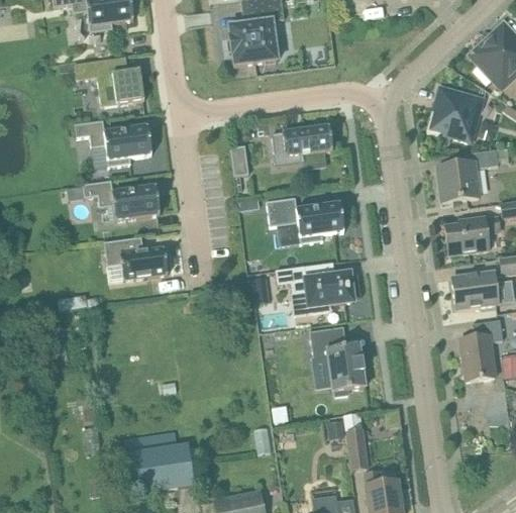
[(53,0),(54,7),(72,4),(73,13),(87,11),(90,32),(113,29),(112,23),(133,20),(130,0),(53,0)]
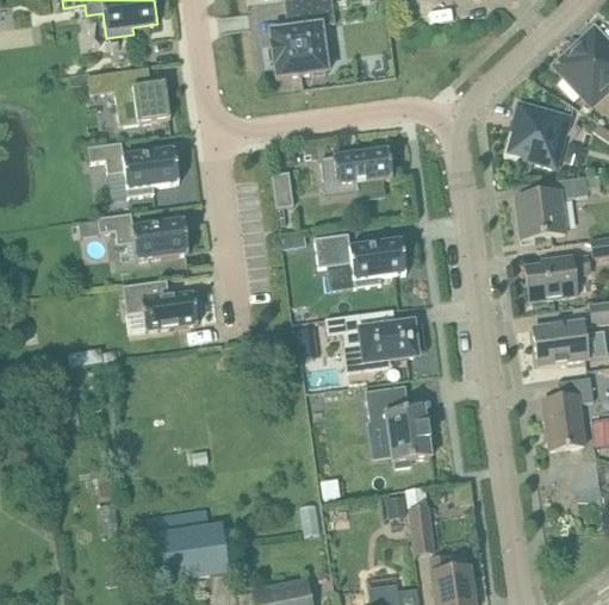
[(274,66),(277,78),(328,70),(322,24),(336,23),(333,0),(284,0),(289,27),(269,30),(272,42),(271,42),(274,66)]
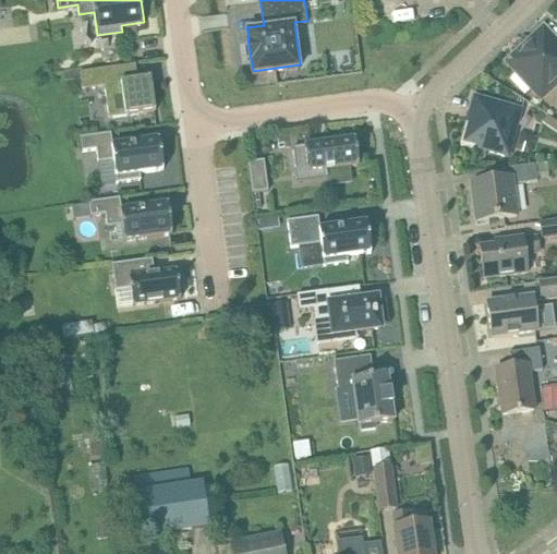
[(542,95),(556,80),(556,37),(544,24),(508,58),(517,69),(511,74),(527,89),(532,84),(542,95)]
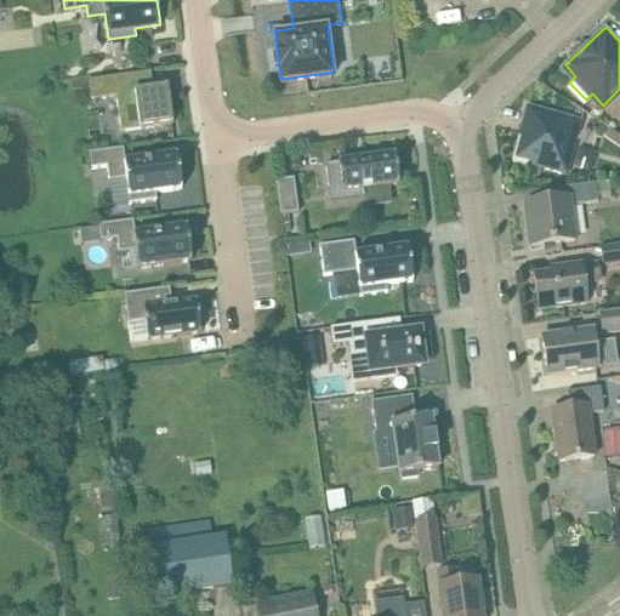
[(92,96),(117,92),(121,127),(174,120),(169,83),(154,85),(152,68),(90,77),(92,96)]
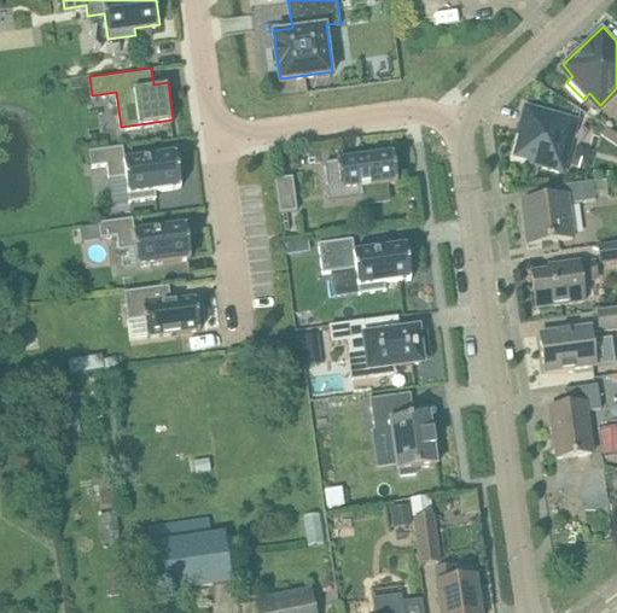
[(564,170),(578,117),(527,101),(521,121),(524,122),(516,152),(543,161),(542,164),(564,170)]
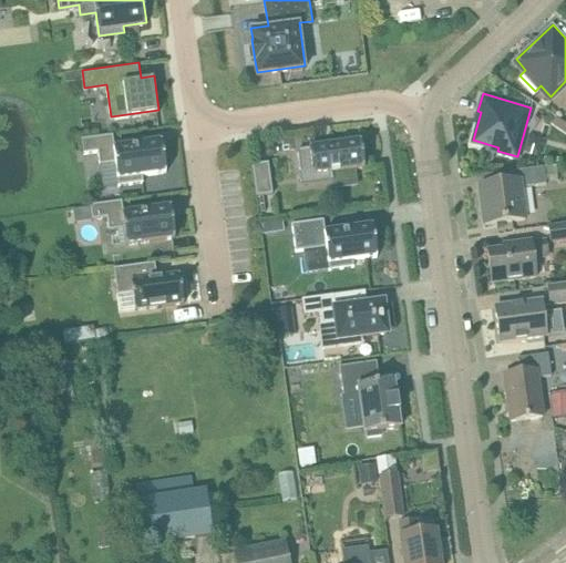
[(565,119),(557,114),(553,122),(565,130),(565,119)]
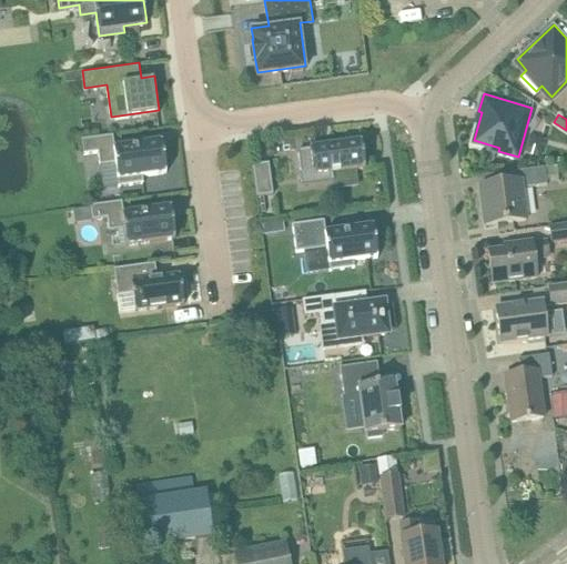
[(82,137),(83,151),(99,149),(100,162),(115,160),(119,183),(144,180),(143,172),(166,170),(162,139),(115,145),(113,132),(82,137)]
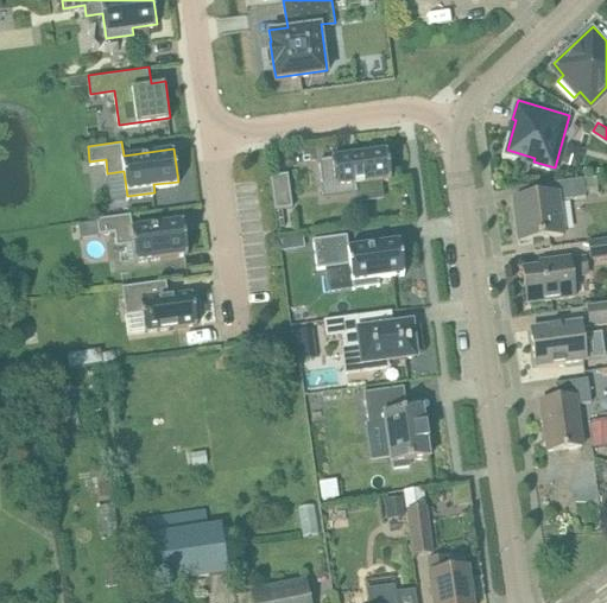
[(332,156),(320,158),(323,182),(322,182),(323,196),(358,191),(356,182),(391,177),(387,148),(358,152),(332,156)]
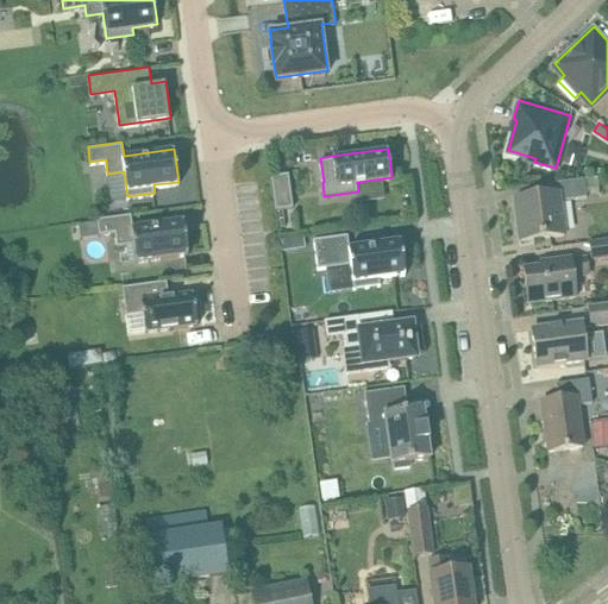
[(294,205),(289,171),(271,174),(276,207),(294,205)]
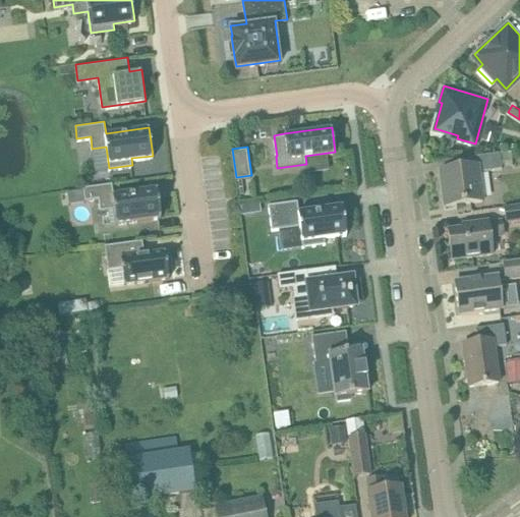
[(500,150),(489,152),(469,154),(470,164),(441,168),(445,204),(482,198),(479,169),(502,166),(500,150)]
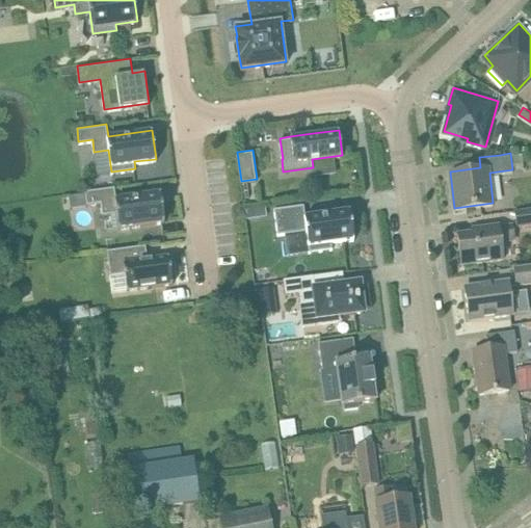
[(118,227),(164,220),(161,191),(116,198),(114,185),(85,189),(87,203),(101,202),(102,213),(116,211),(118,227)]
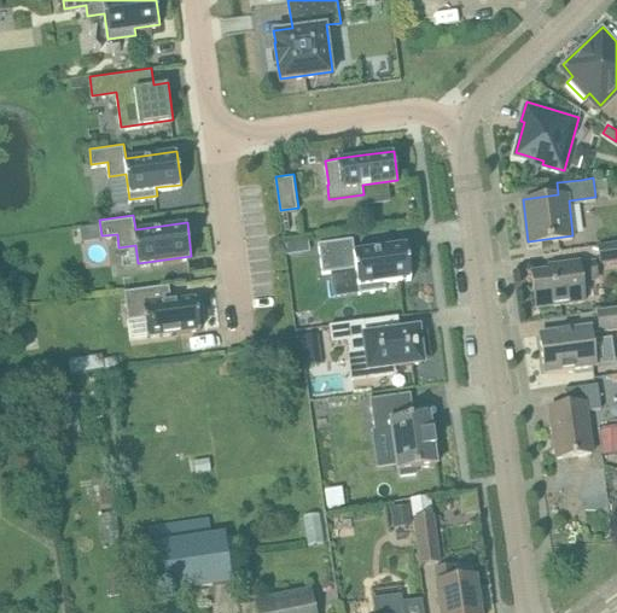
[(411,276),(407,243),(355,250),(353,235),(319,240),(322,270),(355,266),(359,291),(386,286),(385,280),(411,276)]
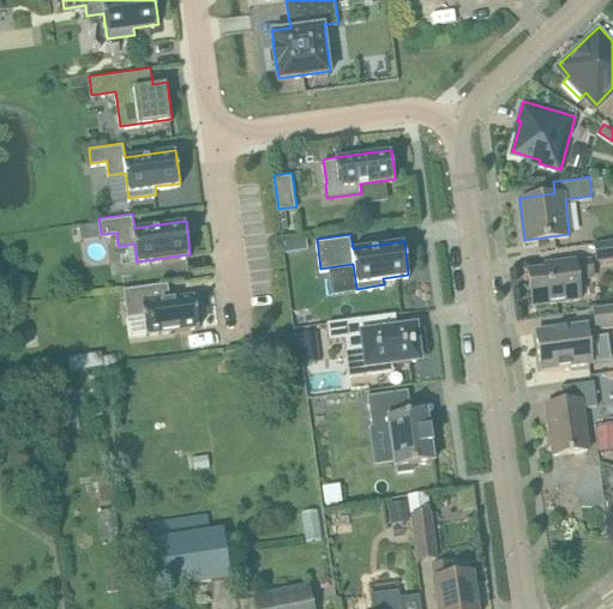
[(299,235),(284,237),(286,249),(300,247),(299,235)]
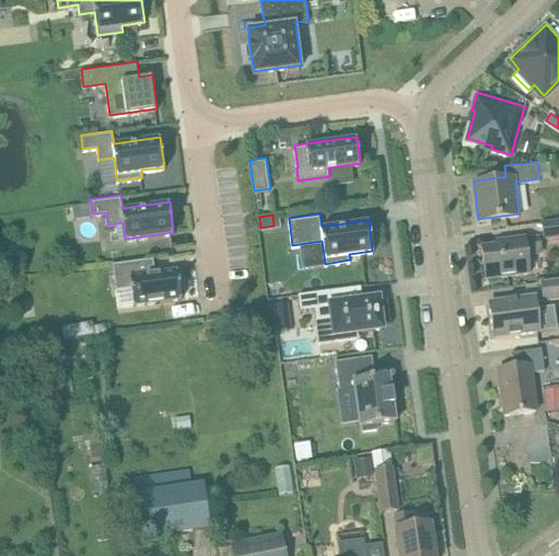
[(545,235),(558,233),(558,218),(543,220),(545,235)]
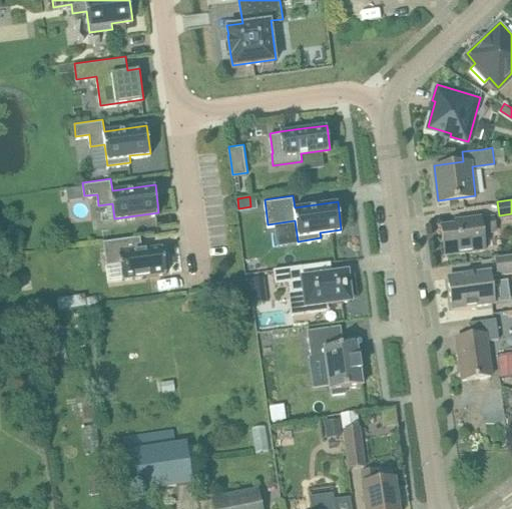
[(445,253),(465,250),(485,247),(482,225),(495,224),(494,214),(481,216),(481,215),(462,217),(463,221),(442,224),(445,253)]
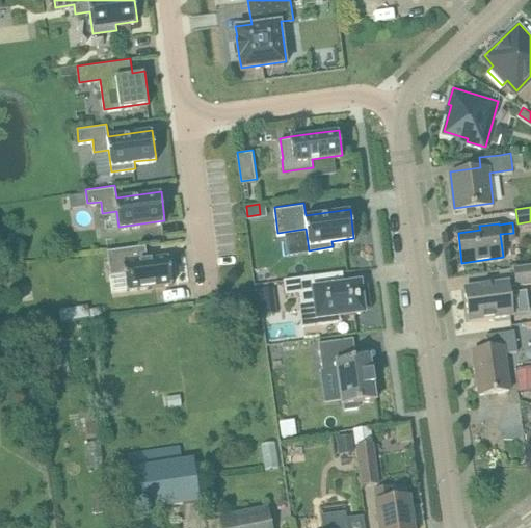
[(127,288),(173,282),(169,254),(141,258),(139,244),(107,248),(110,273),(125,271),(127,288)]
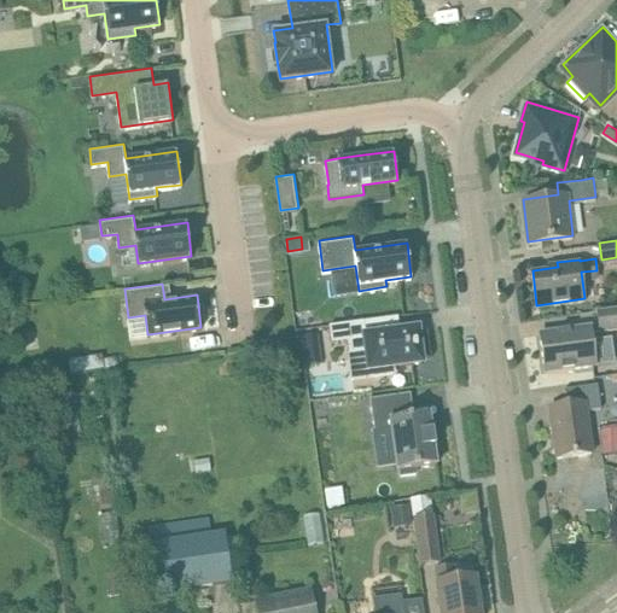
[(600,328),(616,325),(616,305),(598,309),(600,328)]
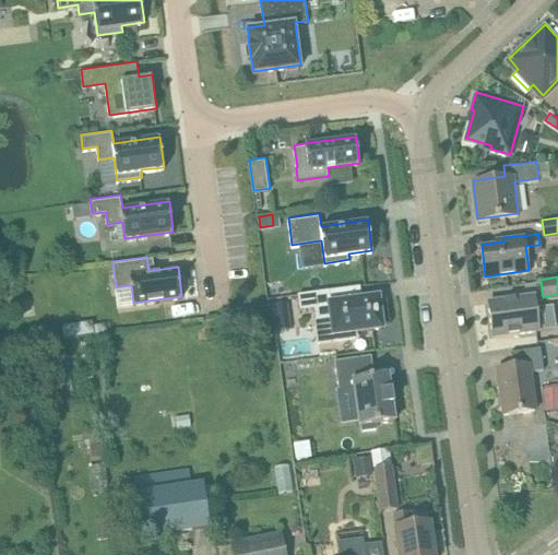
[(317,318),(332,316),(334,332),(336,332),(337,337),(356,334),(356,329),(382,326),(378,295),(331,302),(330,287),(298,292),(300,307),(315,305),(317,318)]
